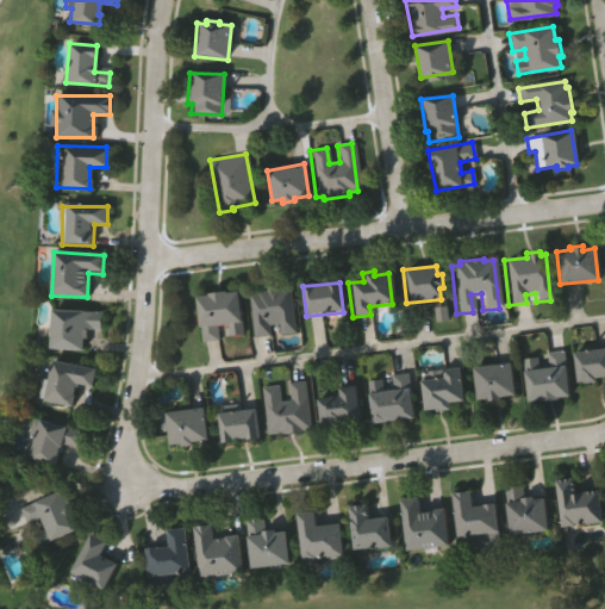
[(297,336),(281,339),(280,327),(270,328),(272,340),(255,341),(249,296),(262,294),(262,293),(267,292),(266,287),(284,286),(284,290),(292,290),(297,336)]
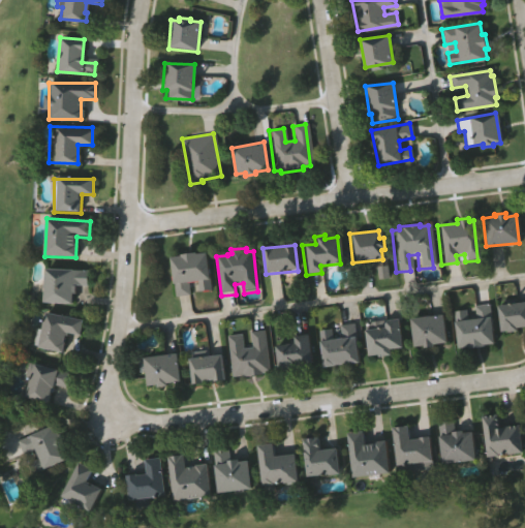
[(211,291),(192,293),(192,298),(176,300),(172,257),(180,256),(180,255),(188,253),(195,253),(195,254),(206,253),(211,291)]
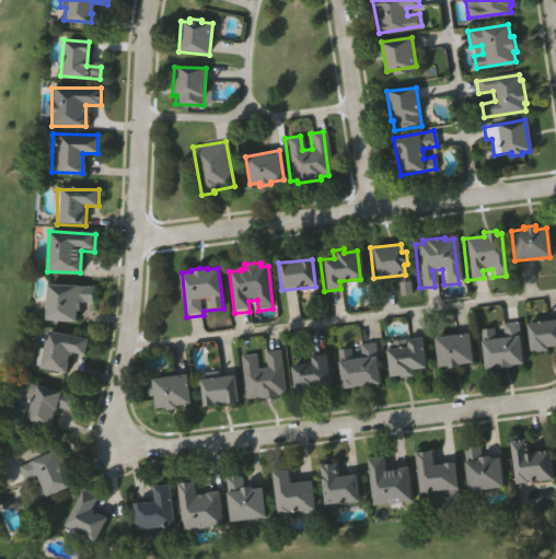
[(46,287),(91,287),(91,303),(76,303),(76,321),(46,321),(46,287)]
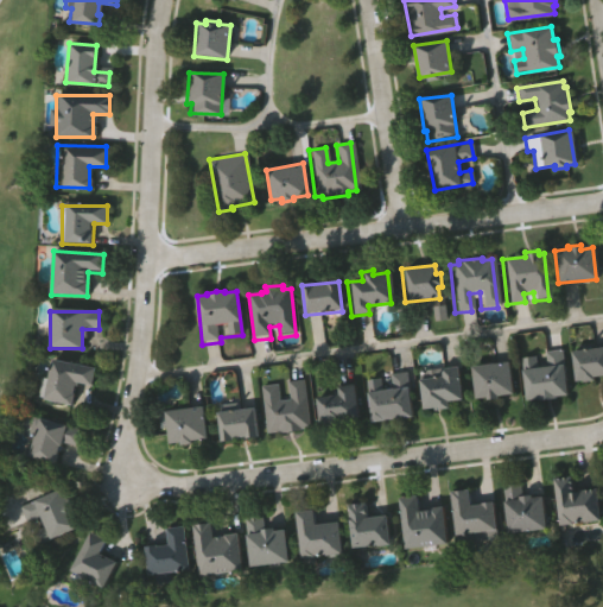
[(572,384),(569,353),(602,348),(602,375),(590,377),(591,381),(572,384)]
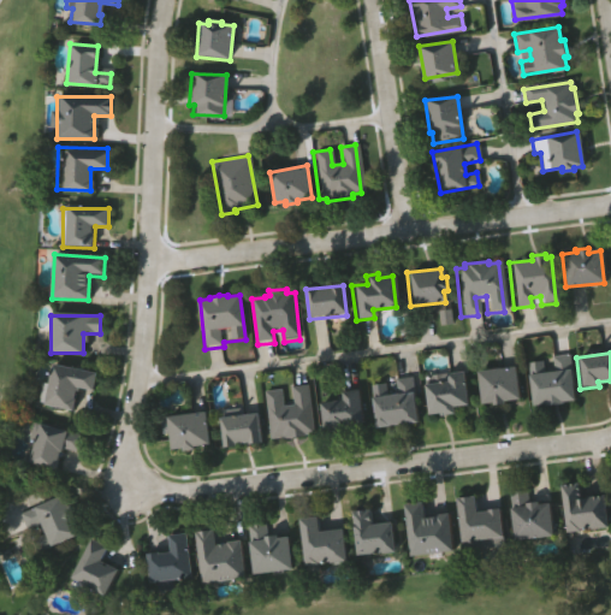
[(529,408),(525,364),(539,362),(540,373),(550,372),(549,356),(567,354),(573,403),(529,408)]
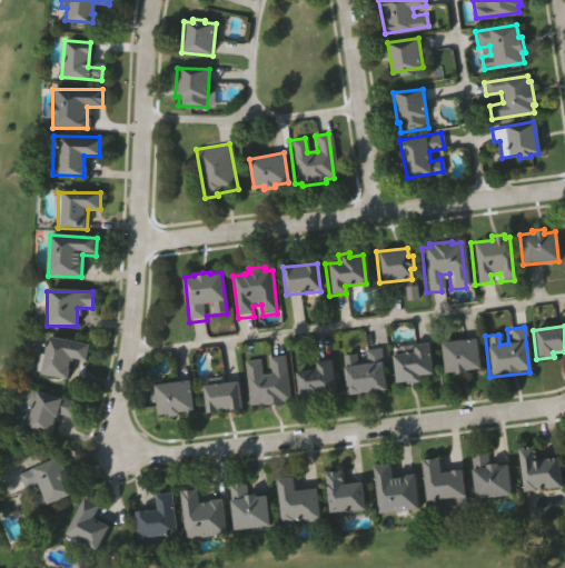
[(444,372),(440,342),(476,338),(479,368),(444,372)]
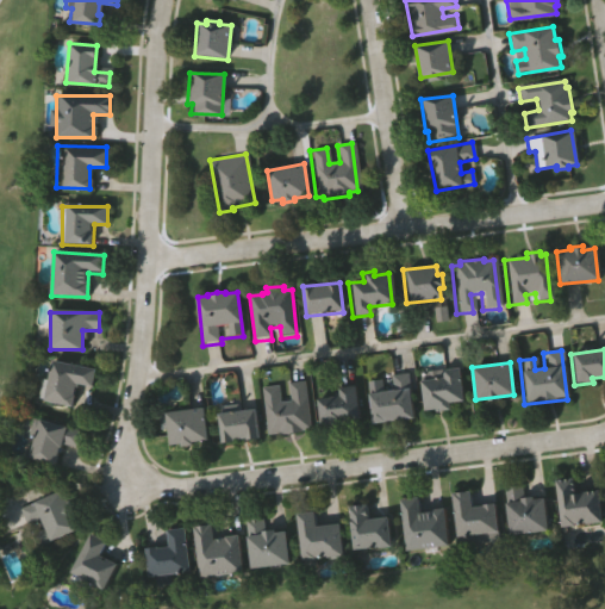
[(57,364),(97,371),(93,390),(78,387),(74,406),(41,401),(45,380),(54,381),(57,364)]
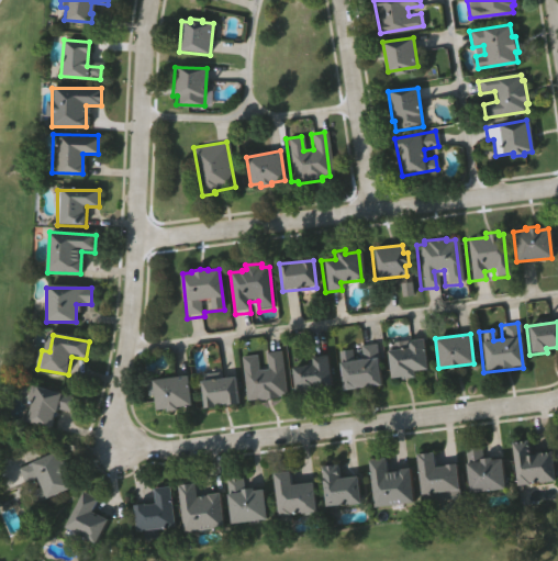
[(391,380),(388,350),(408,348),(406,339),(424,338),(427,370),(415,372),(415,377),(391,380)]
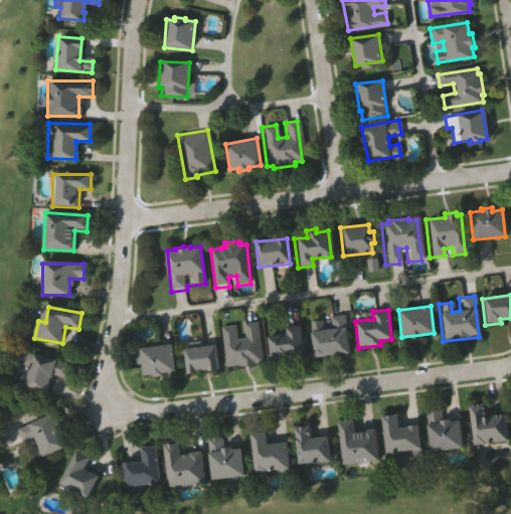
[(314,357),(310,321),(322,320),(323,329),(331,329),(330,316),(345,315),(349,353),(314,357)]
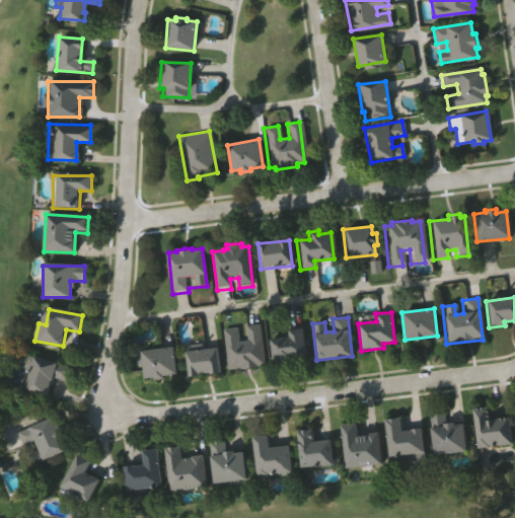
[(227,370),(222,329),(238,327),(240,342),(246,341),(244,324),(260,322),(265,366),(227,370)]
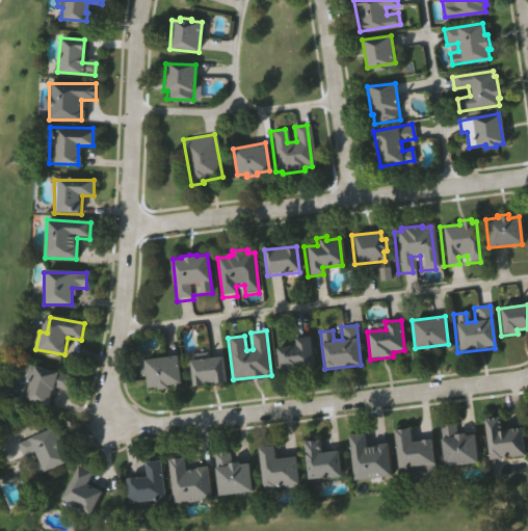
[(279,369),(276,348),(295,346),(294,337),(312,335),(315,364),(301,365),(302,370),(284,372),(284,368),(279,369)]
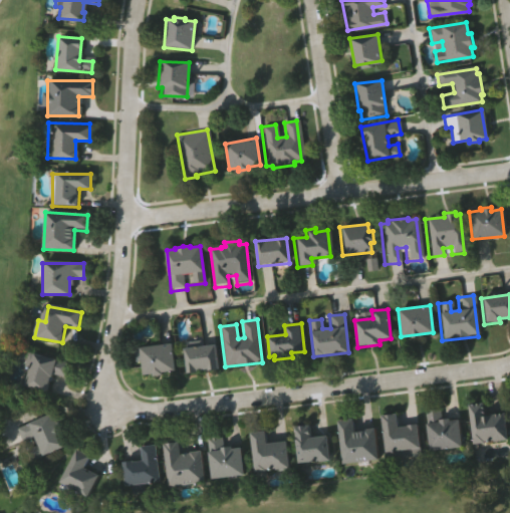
[(186,375),(183,343),(194,341),(194,346),(216,344),(219,371),(209,372),(209,367),(199,368),(200,373),(186,375)]
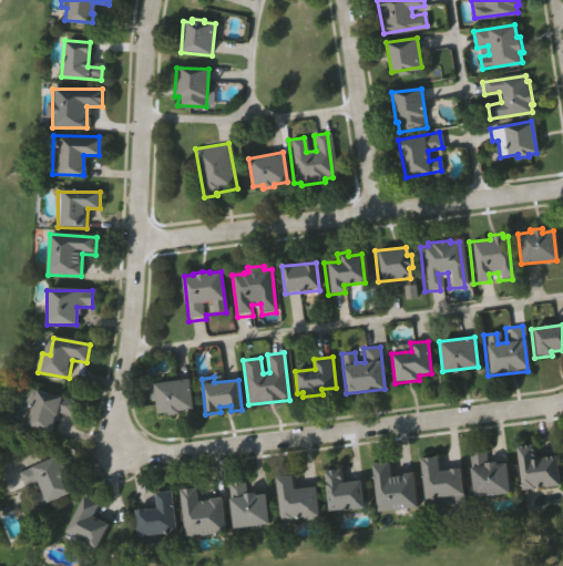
[(151,383),(188,380),(192,411),(176,413),(176,417),(166,418),(166,413),(154,415),(151,383)]
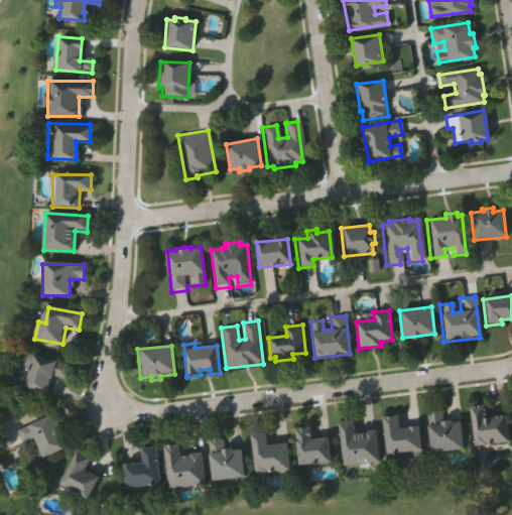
[(29,357),(69,367),(65,382),(50,378),(46,394),(26,389),(31,370),(26,369),(29,357)]
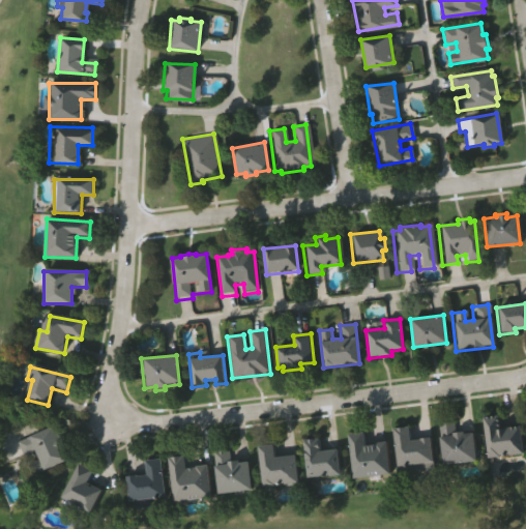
[(487,460),(483,420),(499,418),(500,432),(522,429),(525,456),(487,460)]
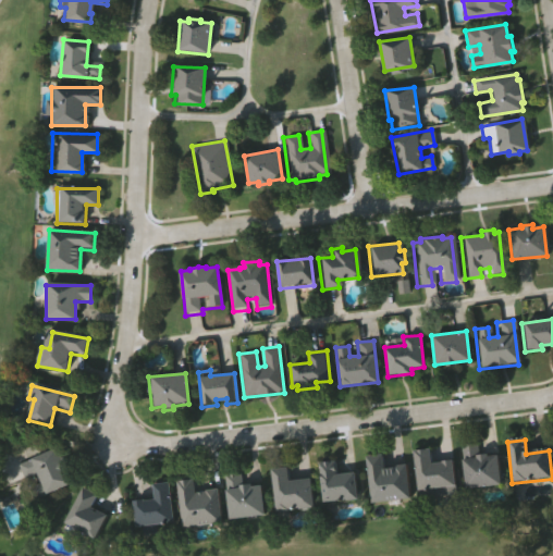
[(465,491),(461,447),(478,446),(479,457),(487,456),(487,460),(500,458),(503,486),(465,491)]
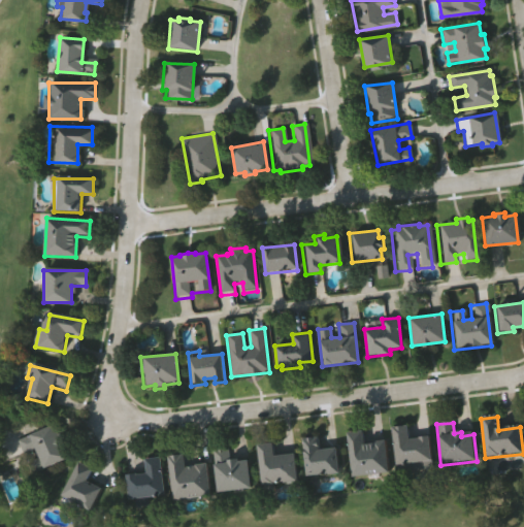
[(17,443),(52,426),(57,436),(59,435),(65,449),(62,450),(66,459),(33,474),(27,463),(38,457),(35,450),(22,456),(17,443)]
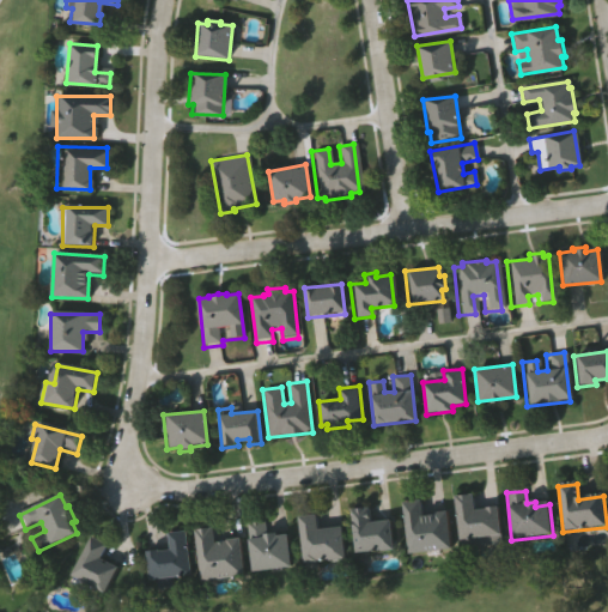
[(458,541),(455,500),(473,497),(474,511),(498,509),(502,537),(458,541)]
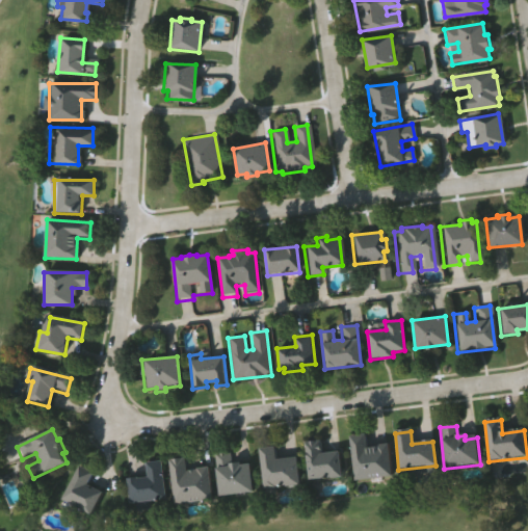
[(354,483),(349,439),(366,436),(367,449),(389,447),(393,479),(354,483)]
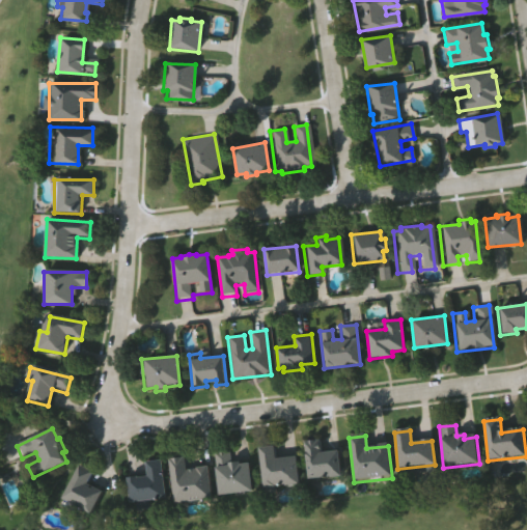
[(307,481),(303,443),(320,441),(321,453),(339,451),(342,477),(307,481)]
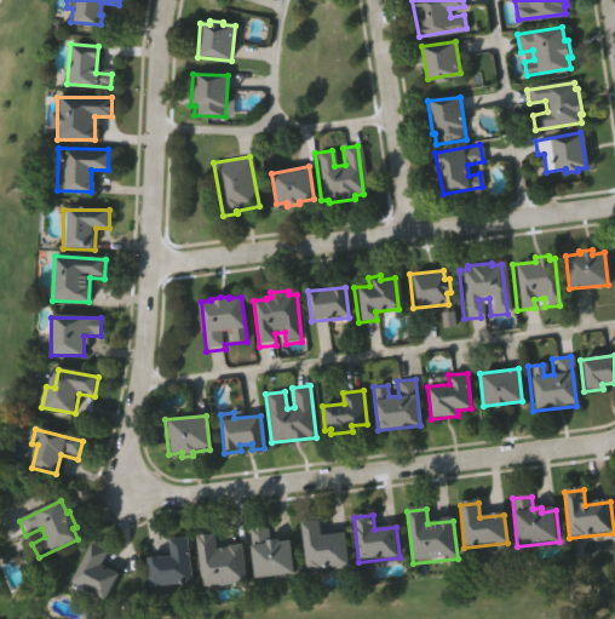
[(306,572),(302,525),(320,522),(321,537),(348,533),(351,567),(306,572)]
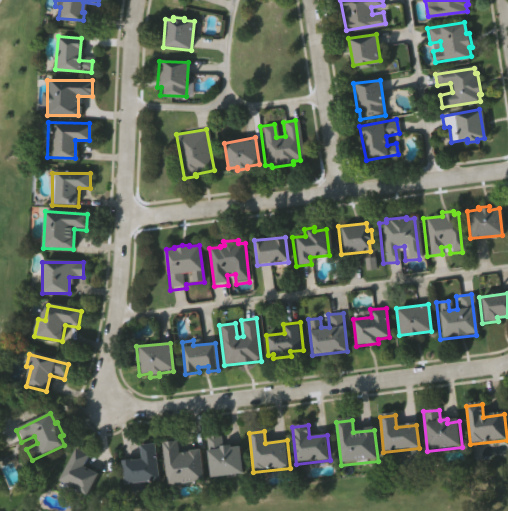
[(209,478),(205,439),(221,437),(222,448),(230,447),(230,449),(240,448),(243,474),(209,478)]
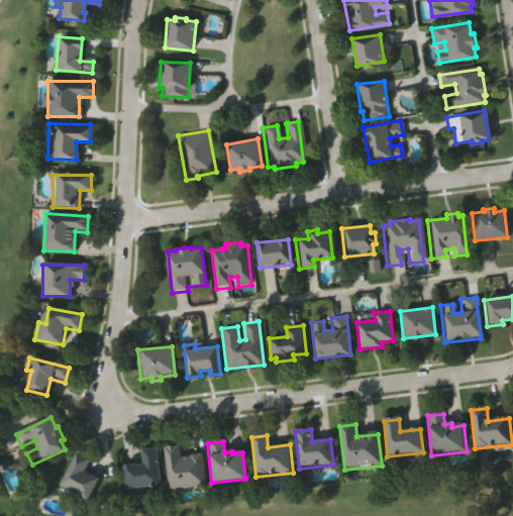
[(169,491),(165,448),(179,446),(181,458),(202,456),(205,487),(169,491)]
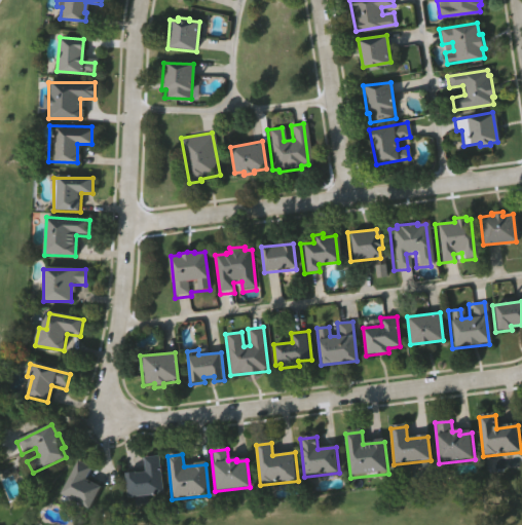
[(157,456),(161,495),(125,498),(122,474),(143,472),(142,458),(157,456)]
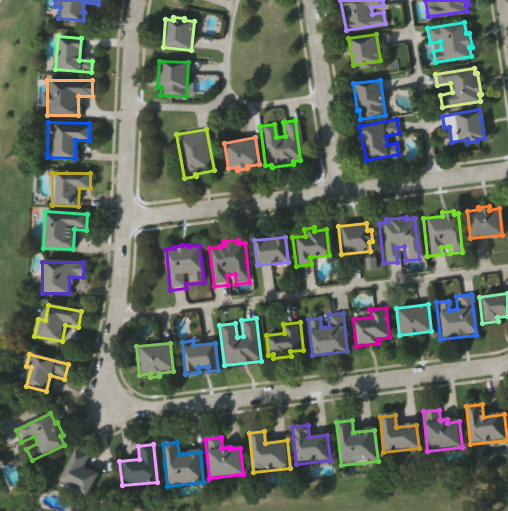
[(74,446),(87,452),(81,464),(96,471),(85,493),(57,479),(74,446)]
